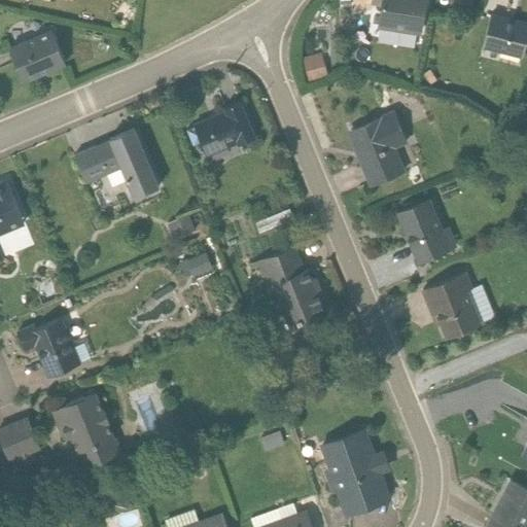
[(425,0),(382,0),(378,26),(420,34),(425,0)]
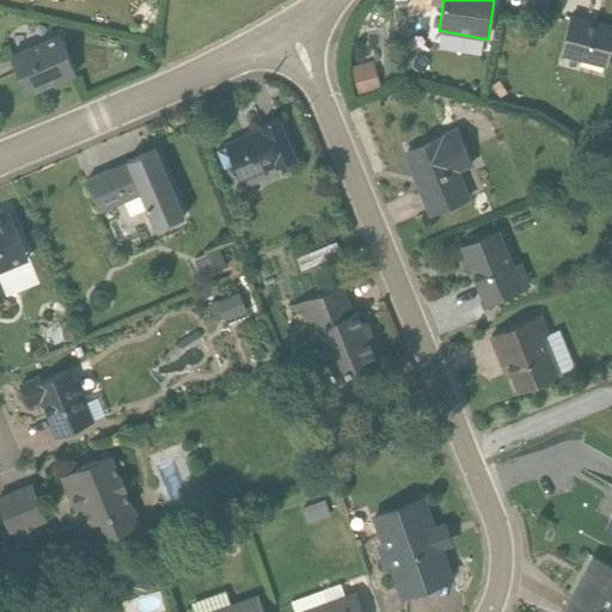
[(549,0),(524,0),(521,16),(544,20),(549,0)]
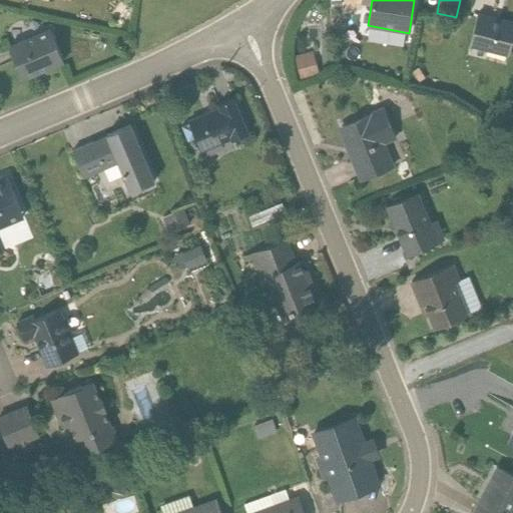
[(512,36),(512,20),(479,12),(470,47),(508,56),(512,36)]
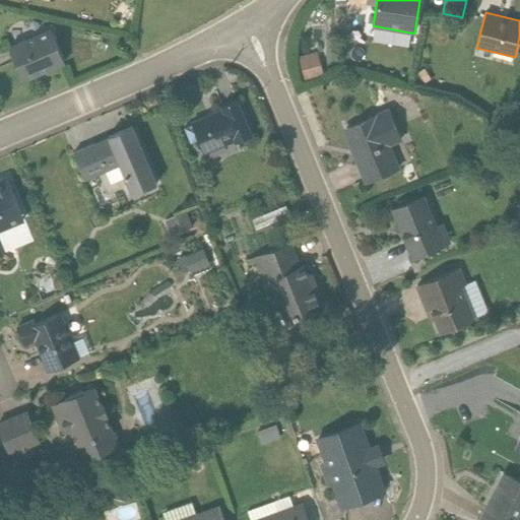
[(65,63),(51,29),(9,46),(23,80),(65,63)]
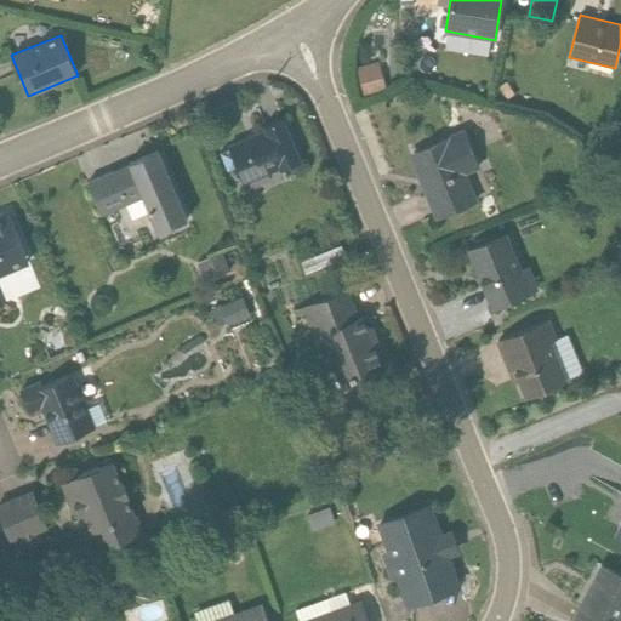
[(375,67),(352,73),(359,98),(383,90),(375,67)]
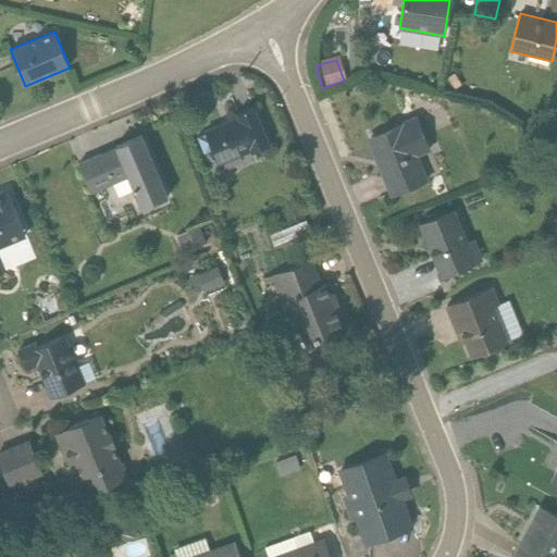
[(270,145),(255,110),(203,131),(219,165),(270,145)]
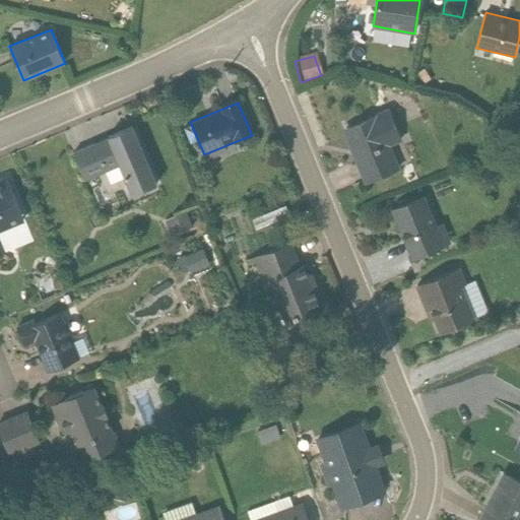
[(387,109),(341,129),(365,183),(400,168),(390,146),(401,141),(387,109)]
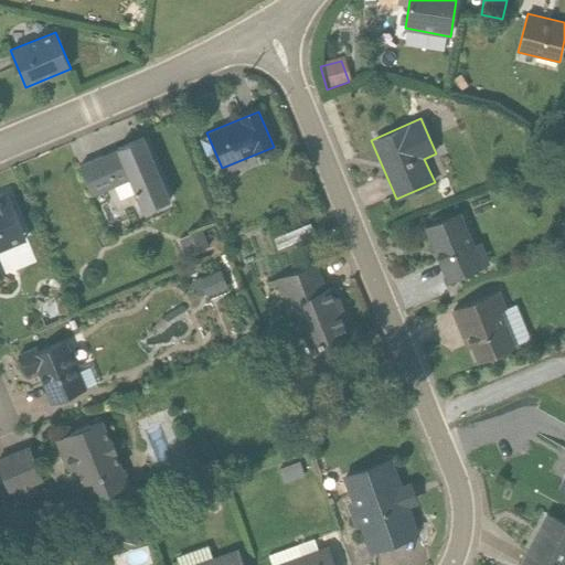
[(146,137),(80,166),(92,195),(129,179),(142,209),(171,196),(146,137)]
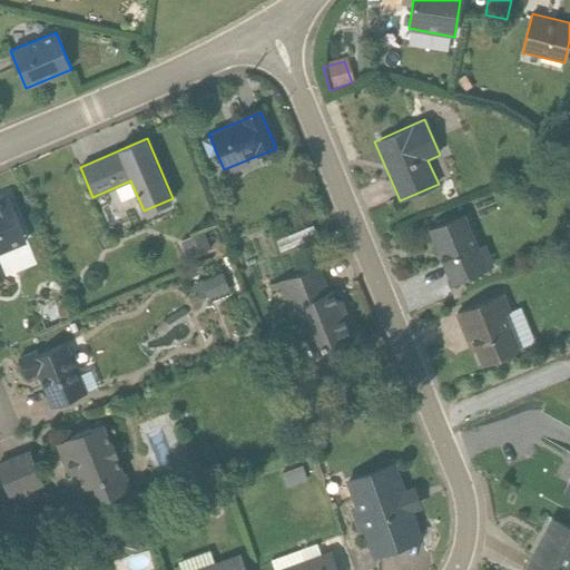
[(0,252),(27,241),(7,195),(0,198),(0,281),(2,281),(0,276),(0,252)]
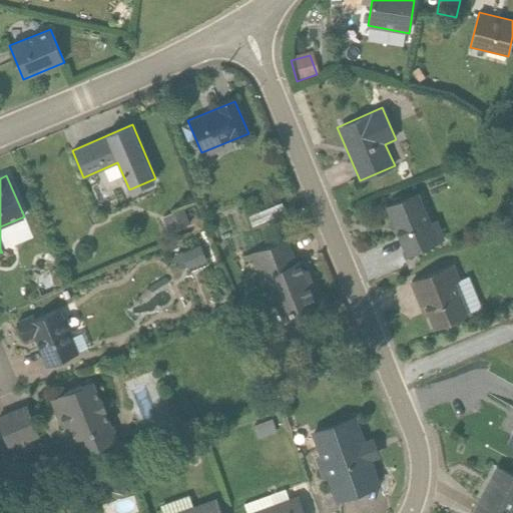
[(430,222),(417,192),(384,206),(406,257),(444,239),(436,220),(430,222)]
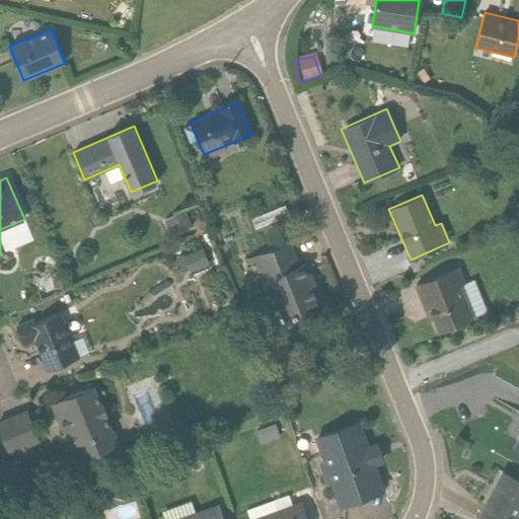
[(322,306),(290,241),(254,260),(287,323),(322,306)]
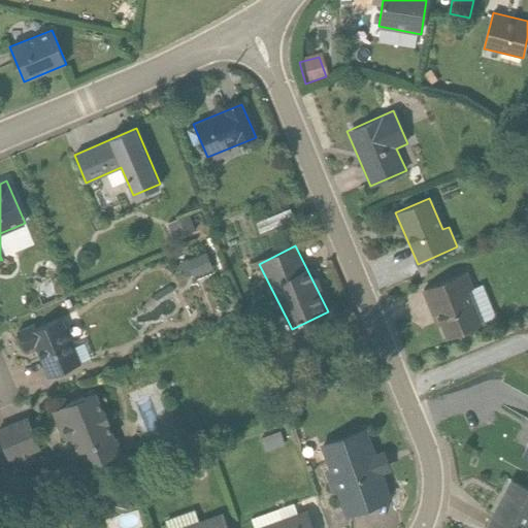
[(466,272),(422,291),(436,326),(439,325),(446,340),(482,325),(468,293),(473,291),(466,272)]
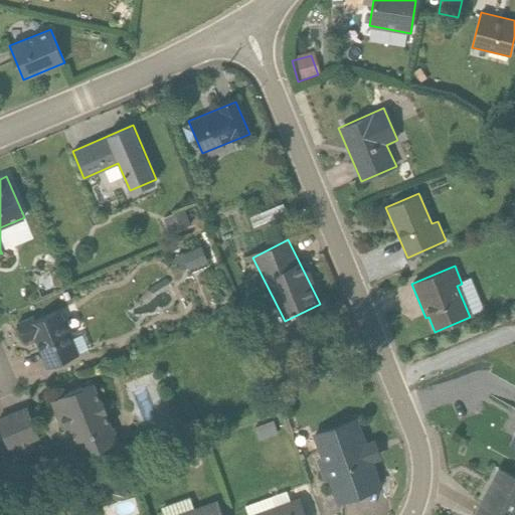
[(78,354),(60,310),(35,320),(33,315),(16,322),(24,342),(33,338),(45,368),(78,354)]
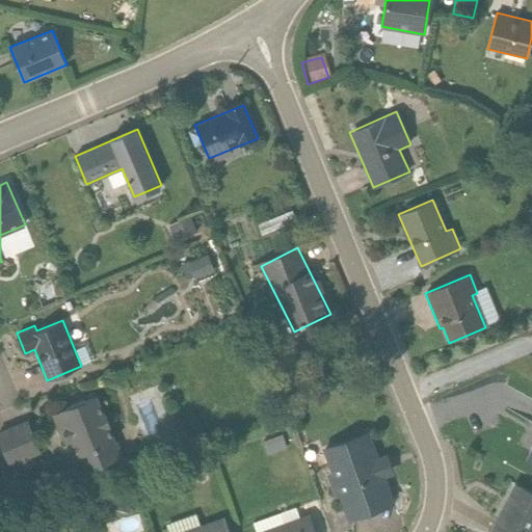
[(123,459),(97,395),(53,415),(64,444),(72,440),(85,473),(123,459)]
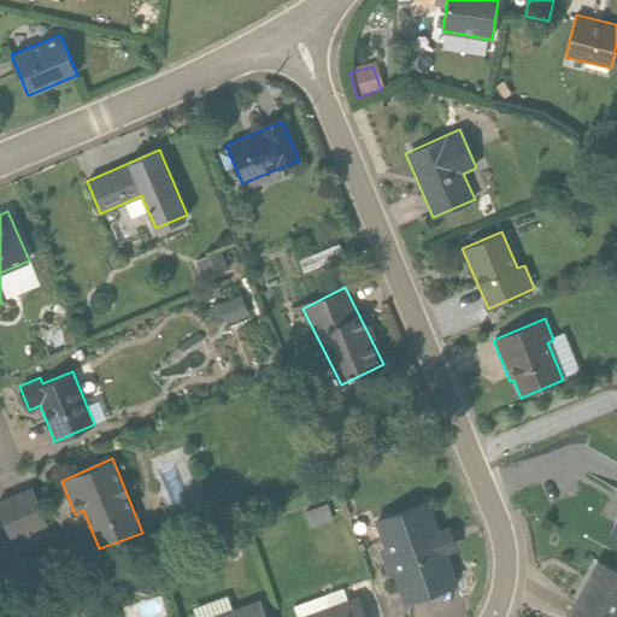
[(47,526),(30,489),(0,503),(0,516),(11,542),(47,526)]
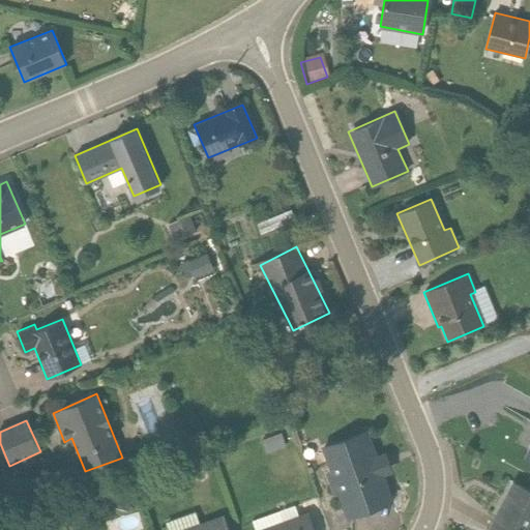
[(392,503),(366,431),(321,447),(346,520),(392,503)]
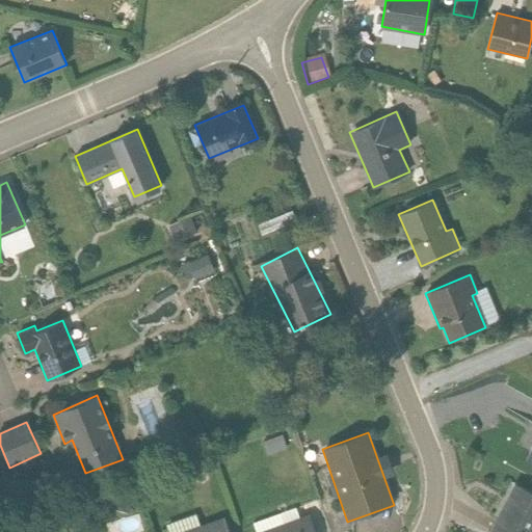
[(531,531),(531,493),(514,483),(489,531),(531,531)]
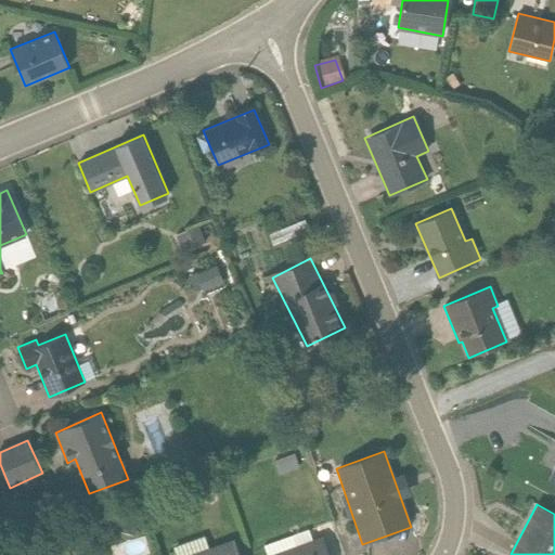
[(261,546),(265,554),(276,554),(311,543),(307,531),(261,546)]
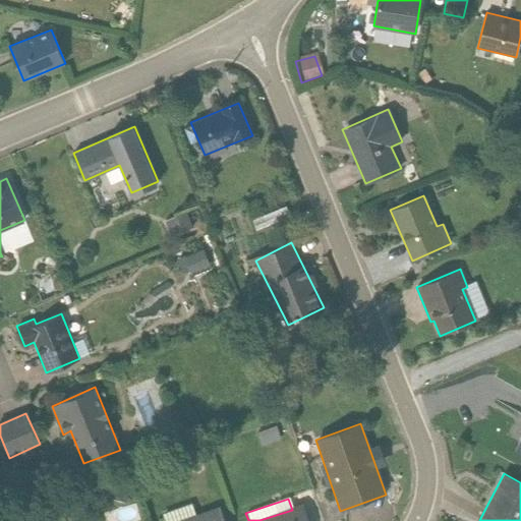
[(292,510),(259,520),(307,520),(302,507),(292,510)]
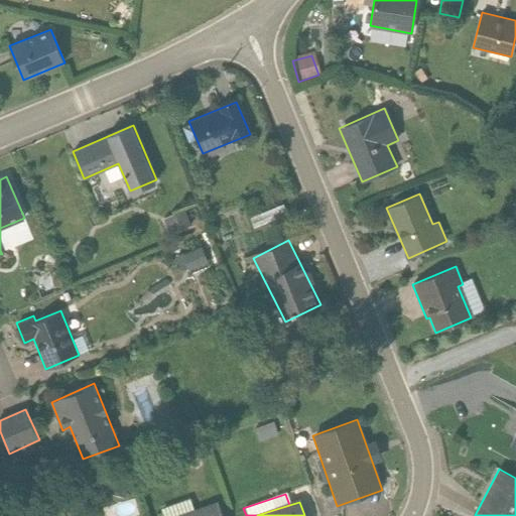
[(221,515),(218,505),(184,515),(221,515)]
